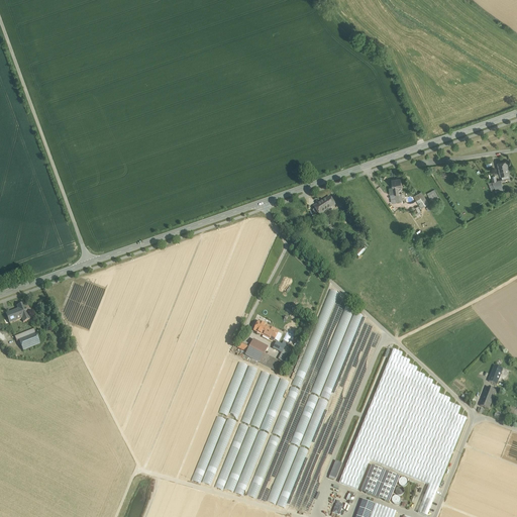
[(507,161),(498,163),(501,176),(509,174),(510,174),(507,161)]
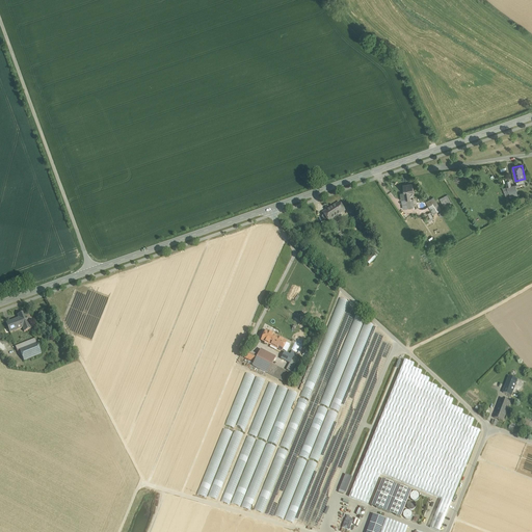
[(413,184),(403,185),(404,193),(405,193),(405,200),(406,201),(406,200),(410,200),(409,192),(414,192),(413,184)]
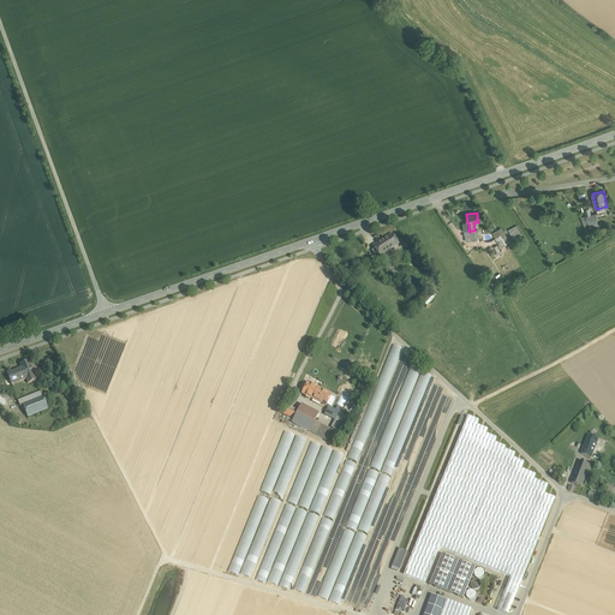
[(586,216),(587,220),(587,221),(589,224),(592,230),(598,227),(596,214),(591,215),(586,216)]
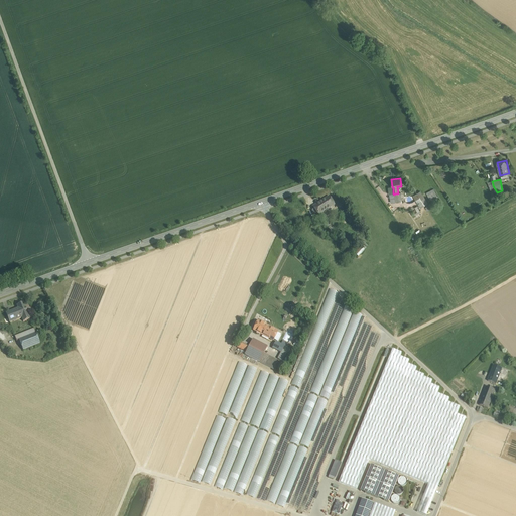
[(437,197),(433,189),(426,194),(430,202),(437,197)]
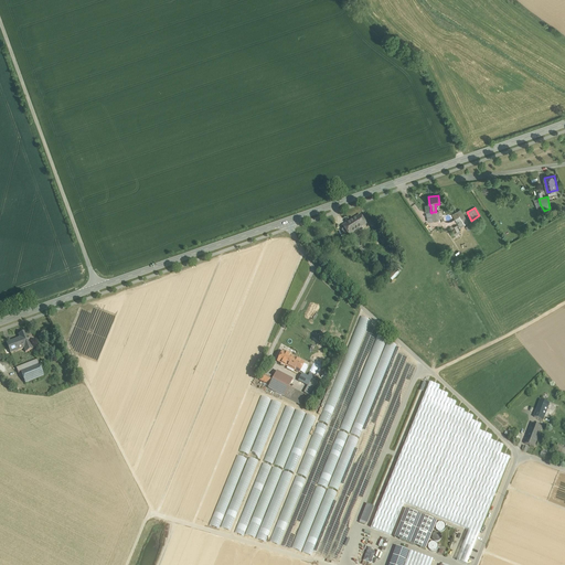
[(469,223),(460,210),(452,215),(460,227),(469,223)]
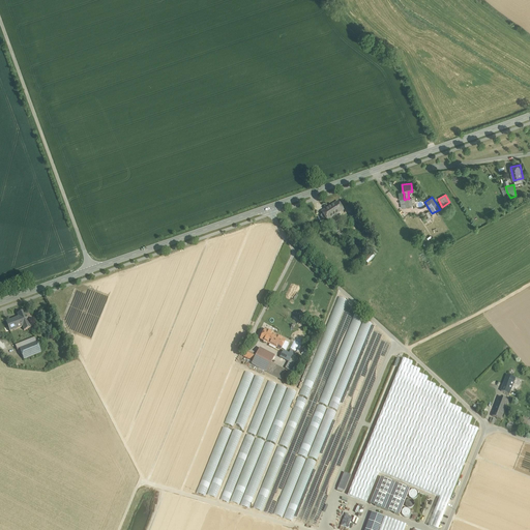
[(337,202),(322,212),(327,221),(330,218),(343,210),(337,202)]
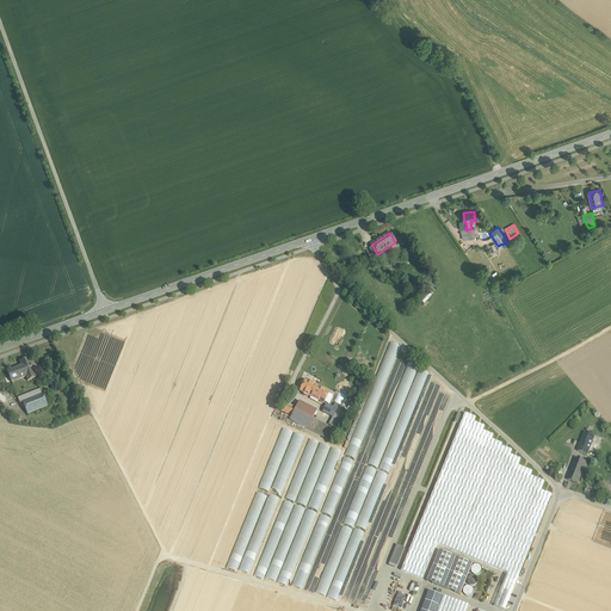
[(363,413),(372,417),(400,345),(389,341),(363,413)]
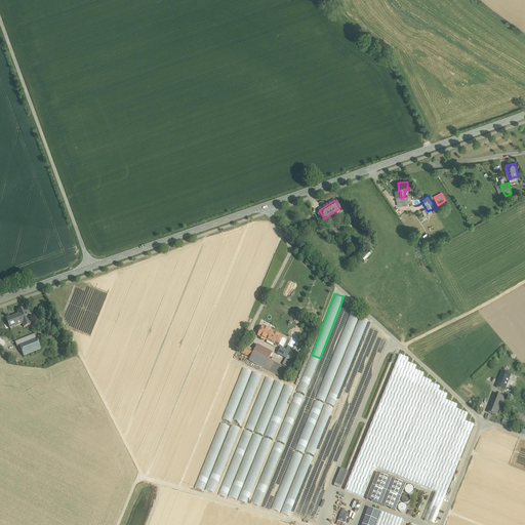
[(25,309),(17,312),(18,314),(23,324),(24,327),(26,326),(31,325),(25,309)]
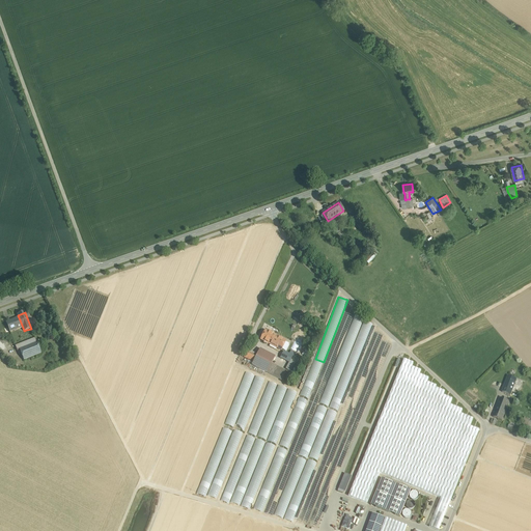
[(354,314),(350,330),(359,332),(363,317),(354,314)]
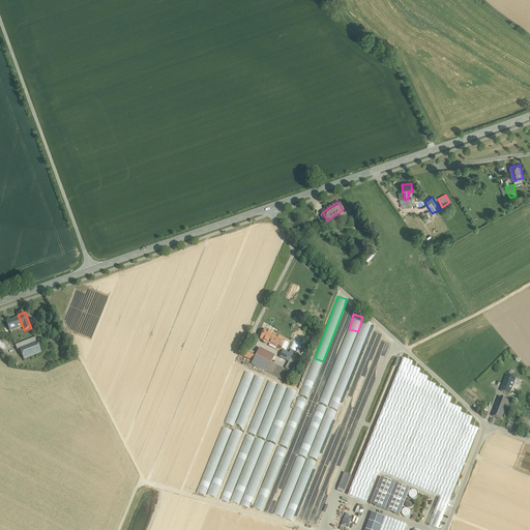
[(19,317),(6,322),(10,331),(23,327),(19,317)]
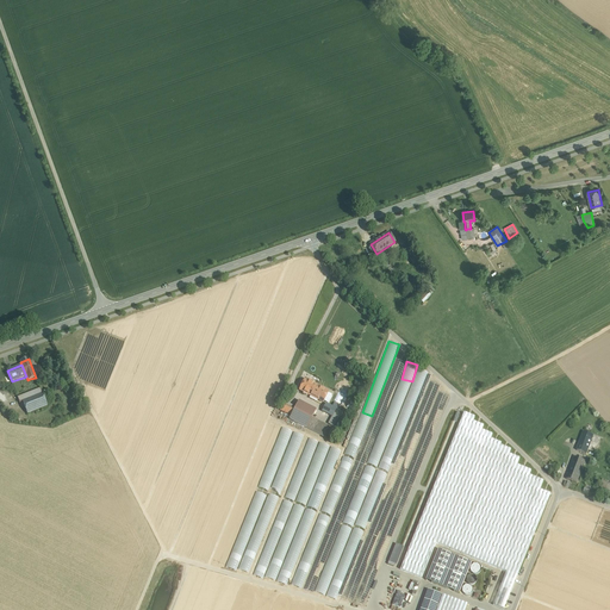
[(417,368),(414,379),(418,381),(416,386),(421,387),(422,384),(419,384),(421,383),(424,384),(428,372),(417,368)]
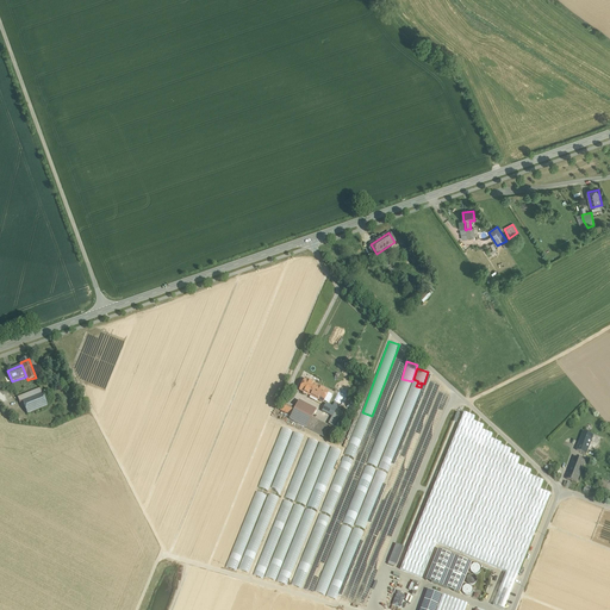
[(319,388),(305,380),(300,391),(315,398),(319,388)]
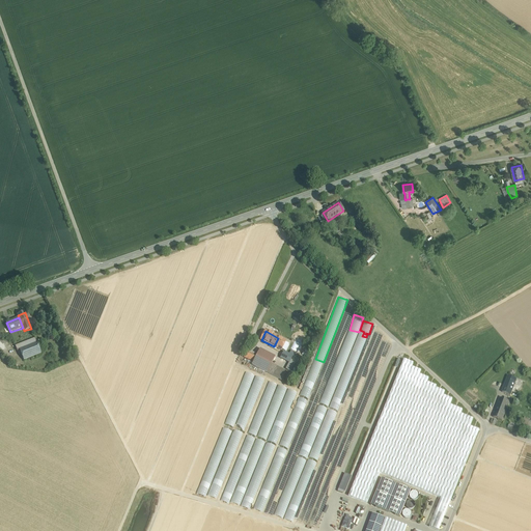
[(35,338),(16,345),(18,351),(20,350),(24,360),(42,354),(35,338)]
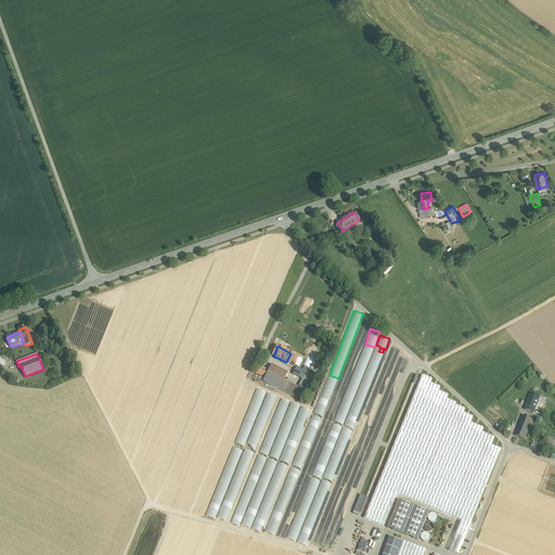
[(298,357),(291,353),(286,362),(294,366),(298,357)]
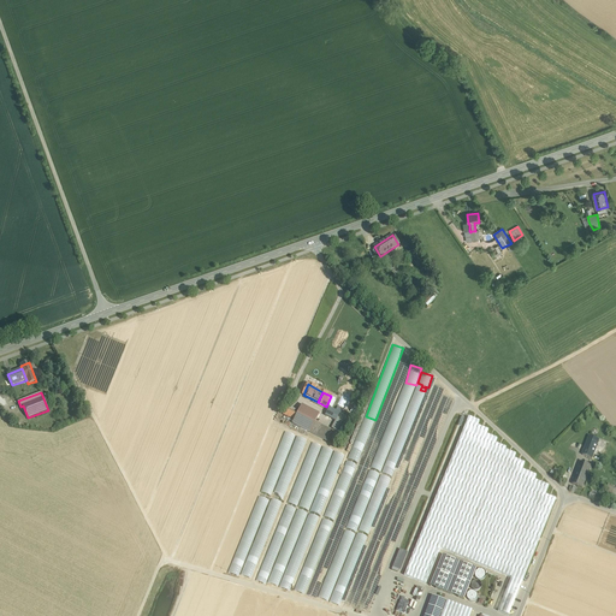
[(319,414),(302,406),(292,424),(309,432),(314,424),(319,414)]
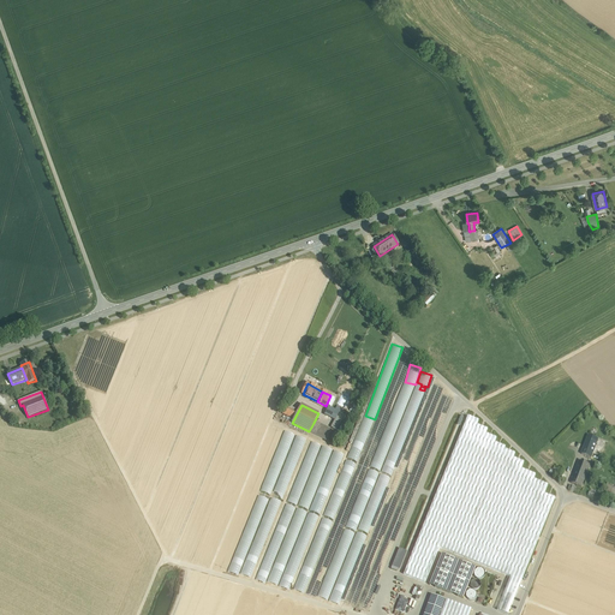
[(297,413),(290,410),(290,408),(286,407),(282,413),(293,419),(297,413)]
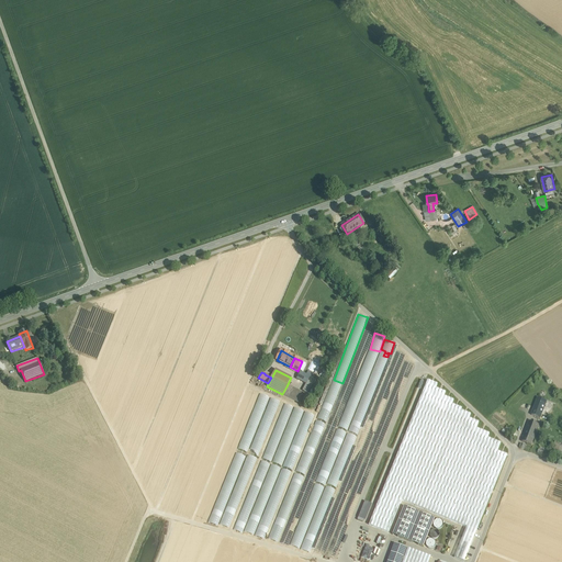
[(299,375),(299,374),(296,379),(306,384),(308,380),(299,375)]
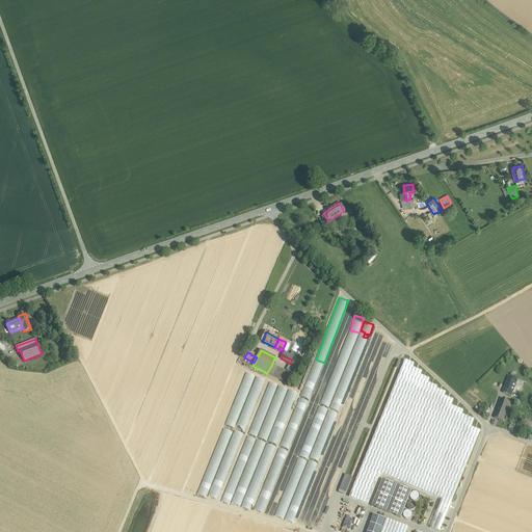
[(422,371),(413,368),(414,364),(404,360),(349,497),(368,505),(380,474),(442,499),(451,503),(480,431),(471,427),(474,420),(461,415),(463,410),(451,405),(453,400),(444,396),(446,393),(436,389),(437,387),(428,382),(429,379),(420,375),(422,371)]
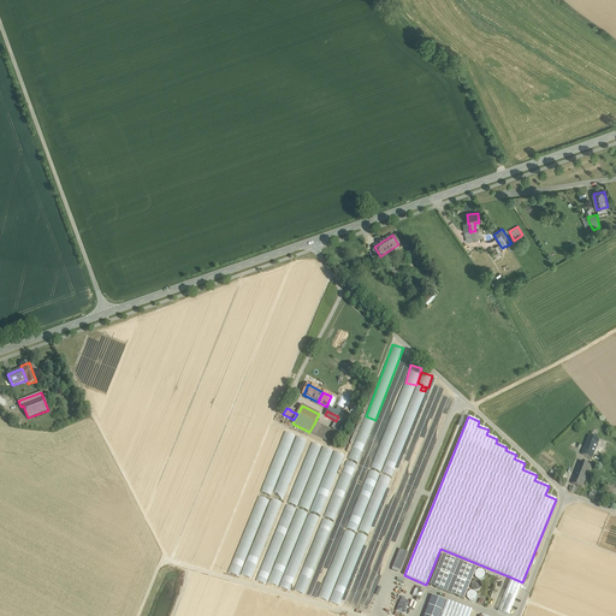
[(360,426),(348,460),(359,463),(373,421),(366,419),(363,427),(360,426)]
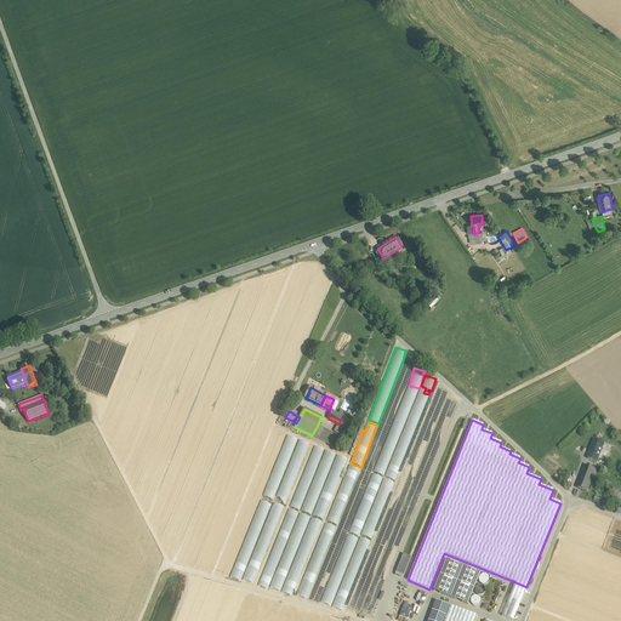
[(334,436),(317,427),(312,436),(330,443),(334,436)]
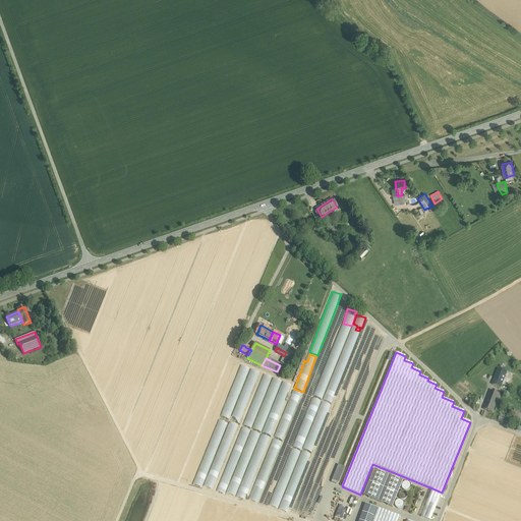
[(244,383),(248,367),(240,365),(236,378),(236,380),(244,383)]
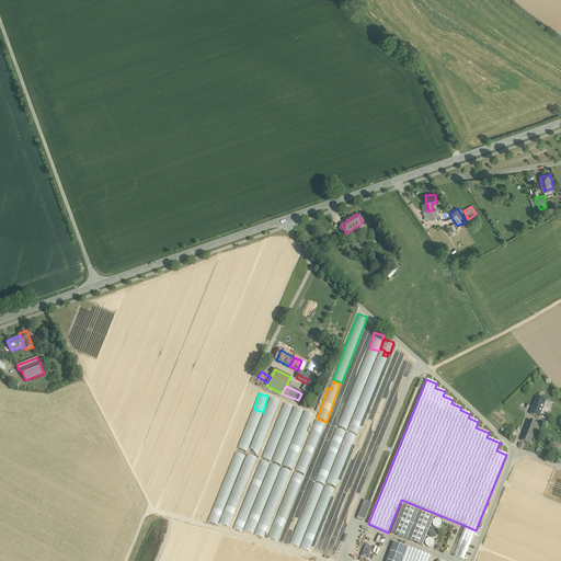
[(273,419),(278,400),(270,397),(265,411),(270,413),(267,418),(273,419)]
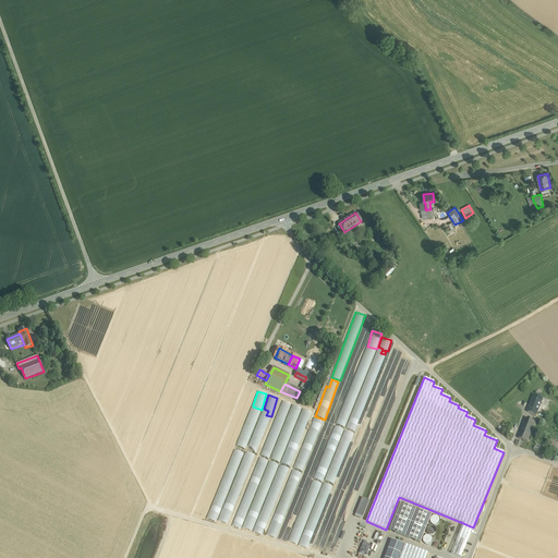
[(543,399),(534,396),(528,412),(536,415),(543,399)]
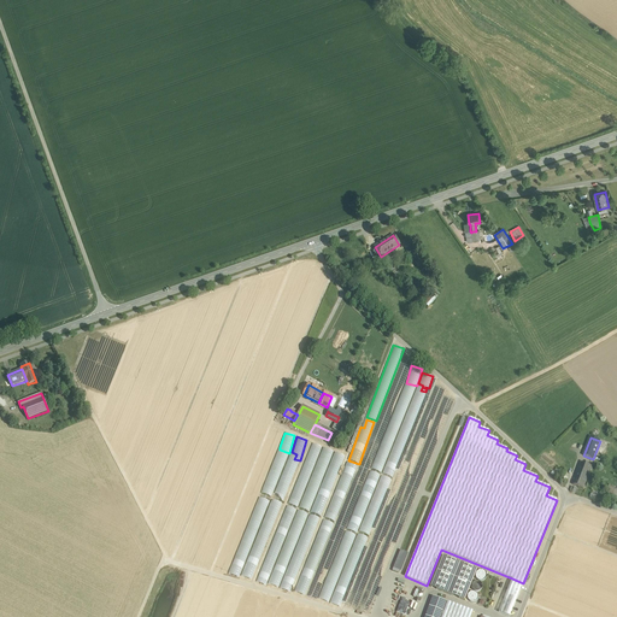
[(333,495),(325,518),(335,522),(350,480),(351,481),(357,465),(346,462),(336,492),(338,492),(336,497),(333,495)]
